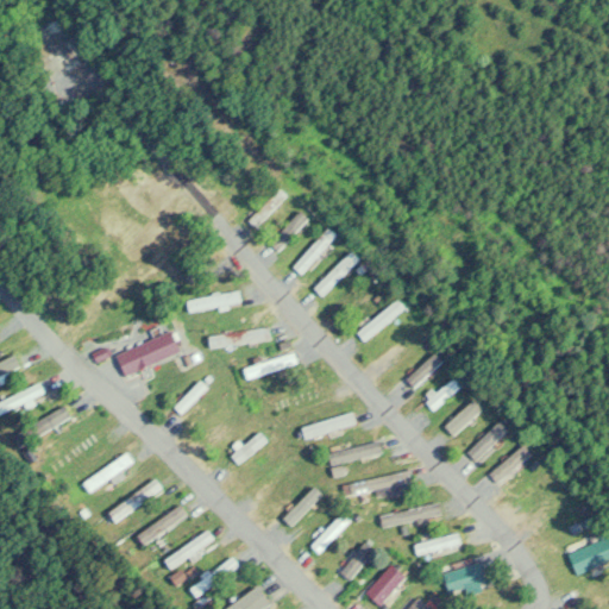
[(287,195),(281,188),(252,212),(258,220),(287,195)]
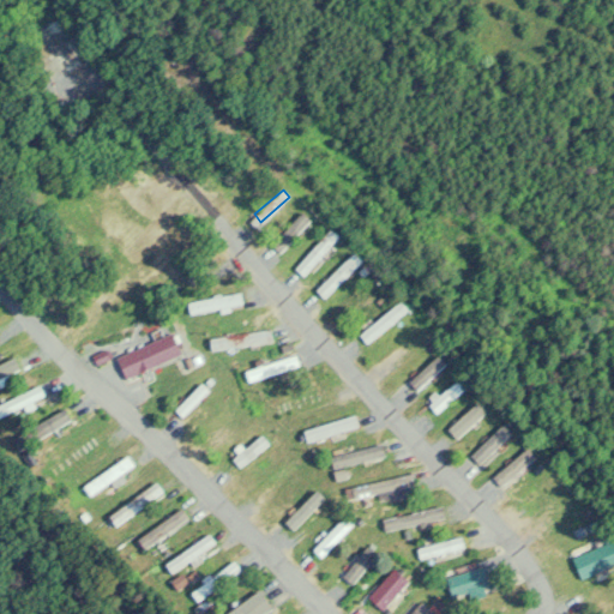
[(282,251),(313,220),(304,210),(272,241),(282,251)]
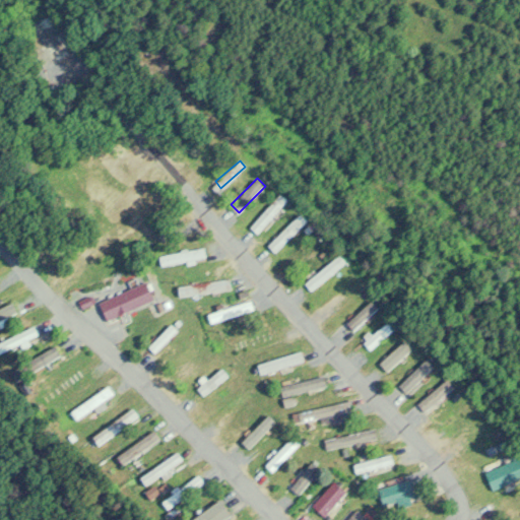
[(251,226),(260,235),(288,198),(279,191),(251,226)]
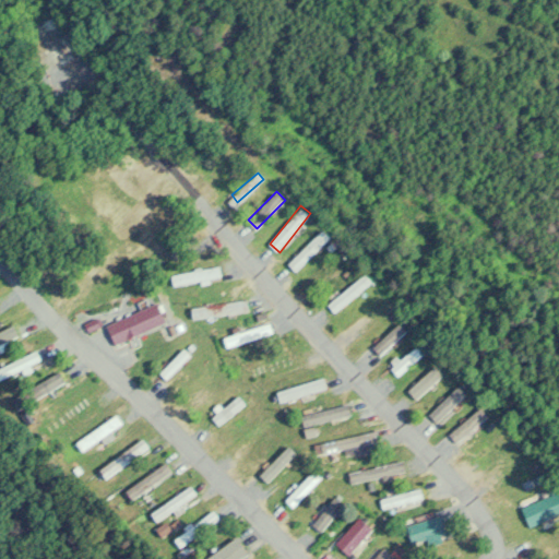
[(295,271),(332,238),(323,228),(286,261),(295,271)]
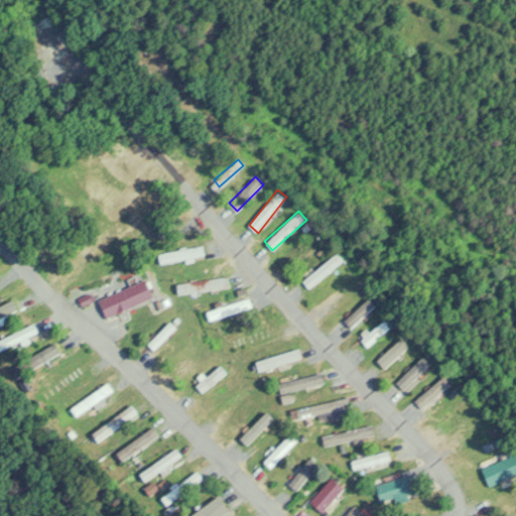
[(303,281),(309,288),(345,260),(339,252),(303,281)]
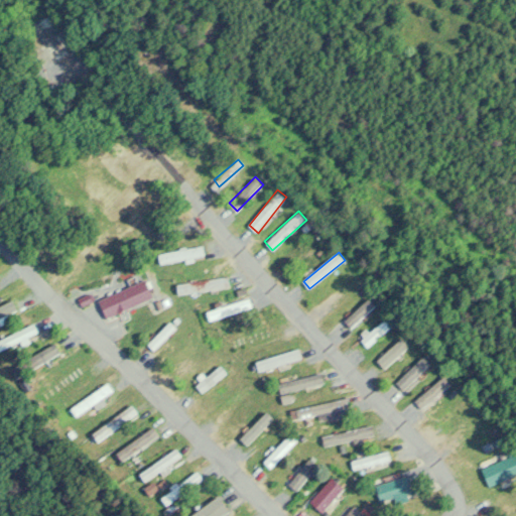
[(177,284),(178,294),(231,286),(230,277),(177,284)]
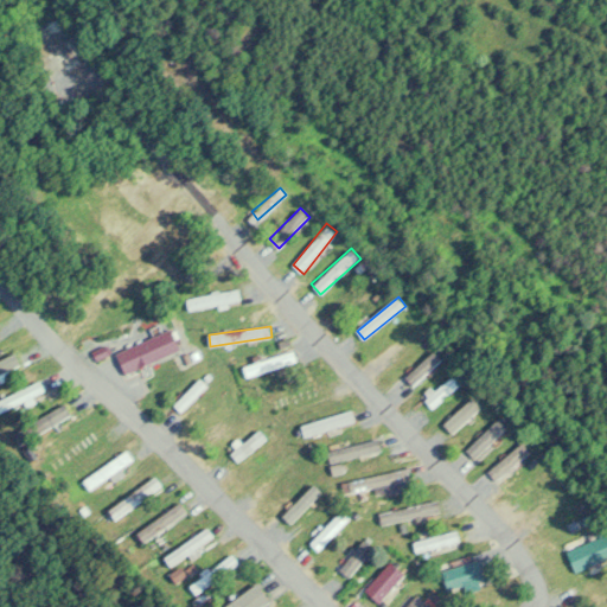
[(126,374),(184,352),(177,331),(119,352),(126,374)]
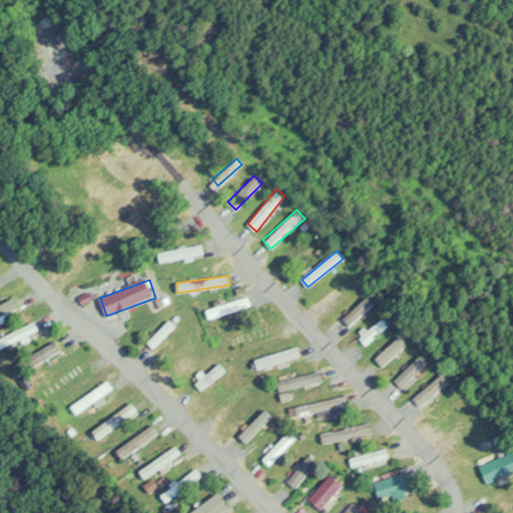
[(204,308),(208,320),(251,306),(248,294),(204,308)]
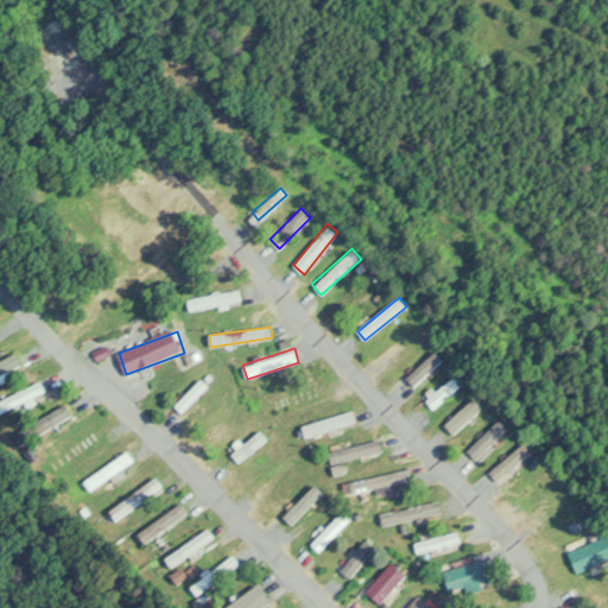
[(405,378),(416,388),(445,359),(435,348),(405,378)]
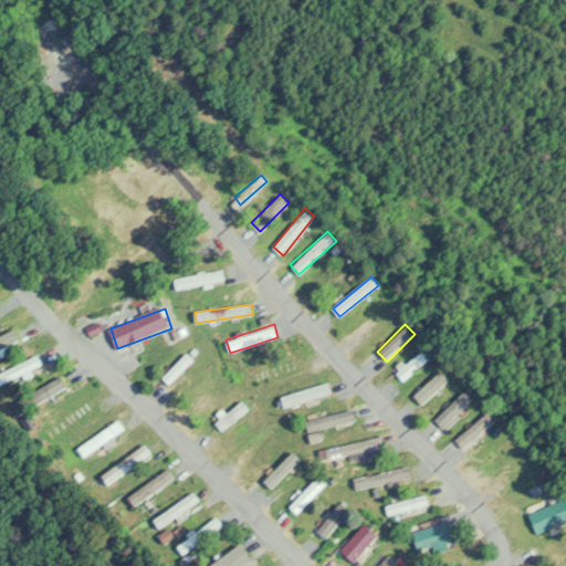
[(396,373),(405,381),(430,356),(422,347),(396,373)]
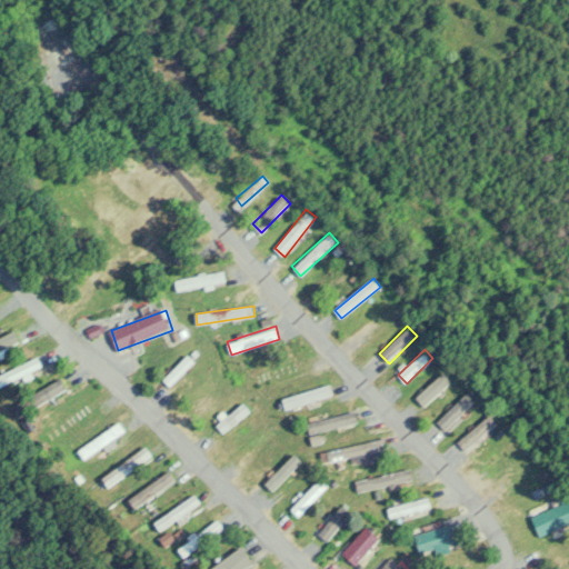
[(167,376),(172,383),(196,360),(189,353),(167,376)]
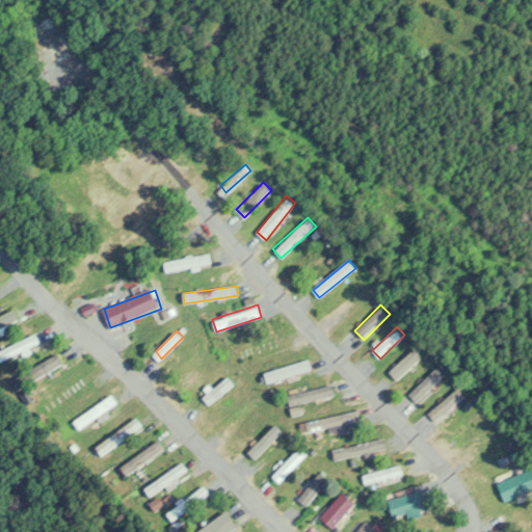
[(0,363),(40,342),(33,331),(0,349),(0,363)]
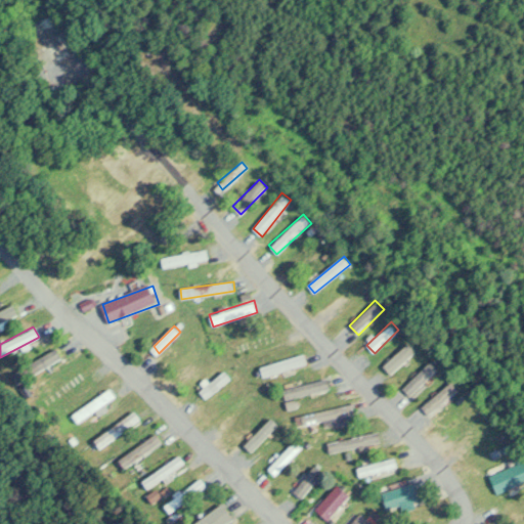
[(308,364),(305,353),(259,367),(262,378),(308,364)]
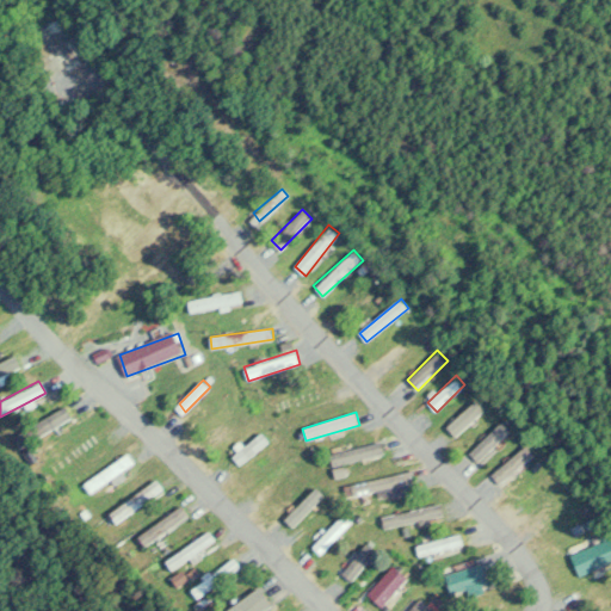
[(513,431),(504,421),(470,455),(480,463),(513,431)]
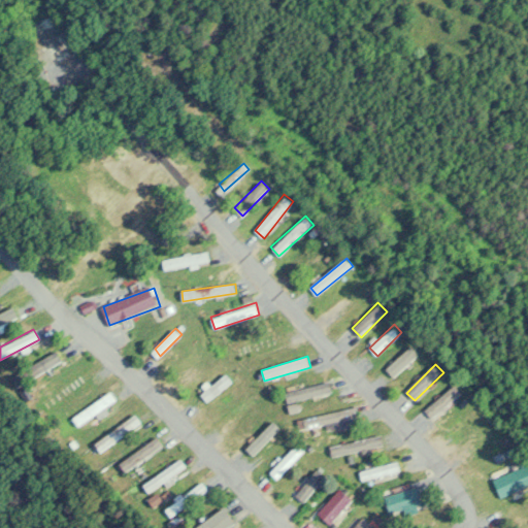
[(230,378),(223,372),(203,396),(211,402),(230,378)]
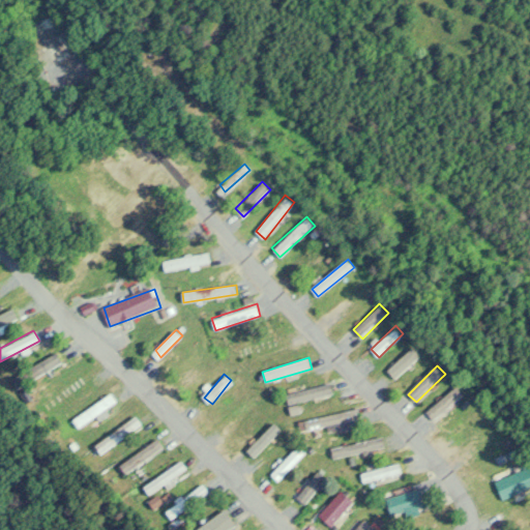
[(72,395),(89,382),(83,375),(66,387),(72,395)]
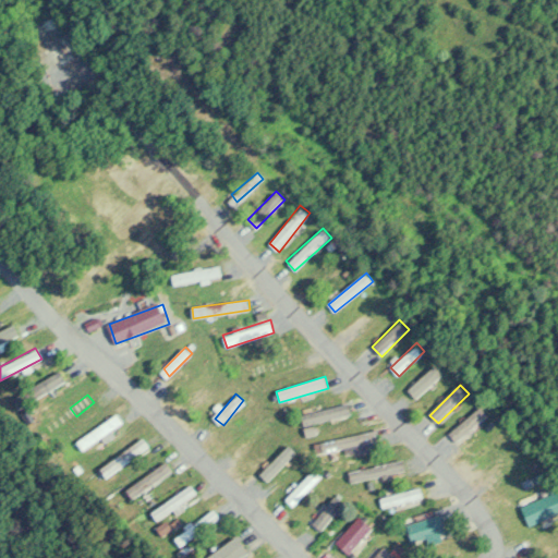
[(307,436),(316,434),(314,424),(352,415),(350,404),(303,414),(307,436)]
